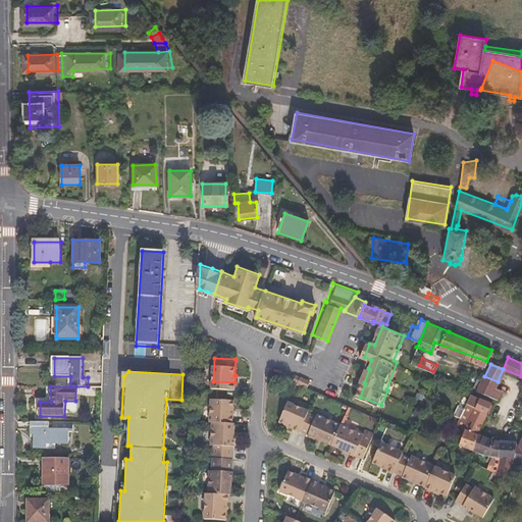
[(462,371),(458,381),(467,384),(471,375),(462,371)]
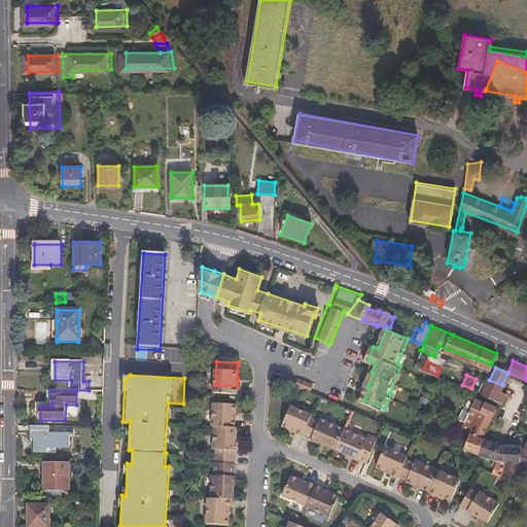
[(500,390),(502,385),(489,380),(486,386),(482,393),(498,400),(502,402),(506,393),(500,390)]
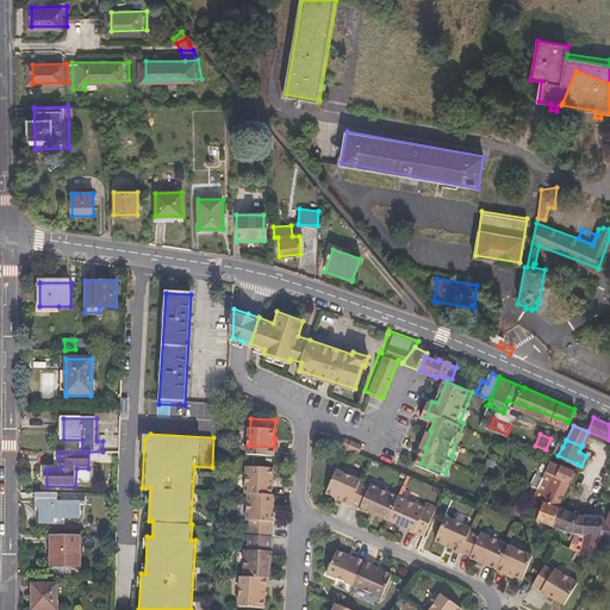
[(347,443),(343,450),(355,455),(359,448),(347,443)]
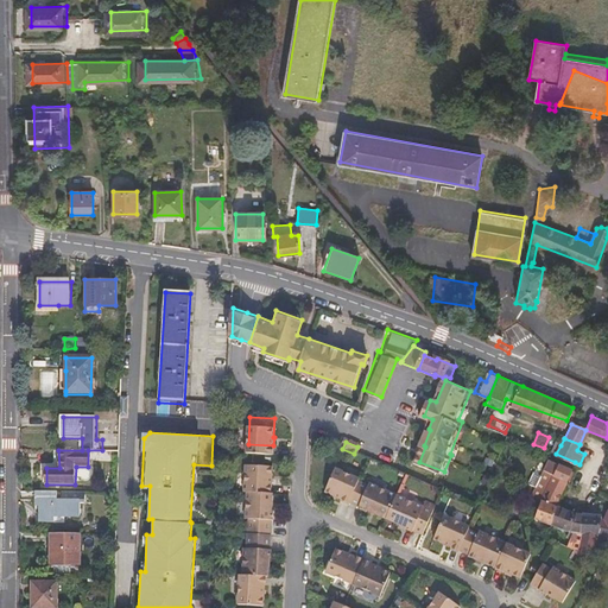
[(245,479),(245,482),(248,482),(271,485),(273,457),(246,456),(245,479)]
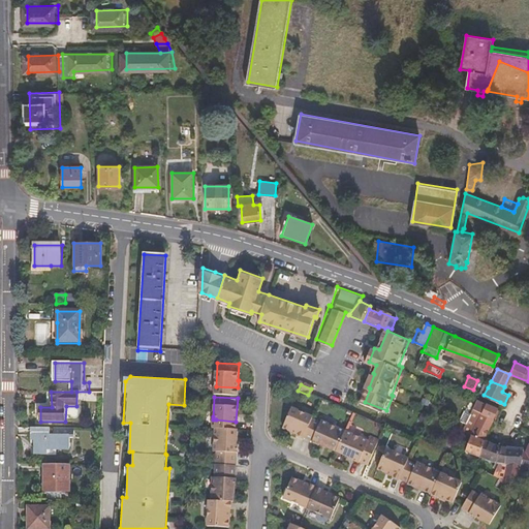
[(298,426),(305,429),(305,428),(313,408),(315,406),(293,397),(283,418),(298,425),(298,426)]
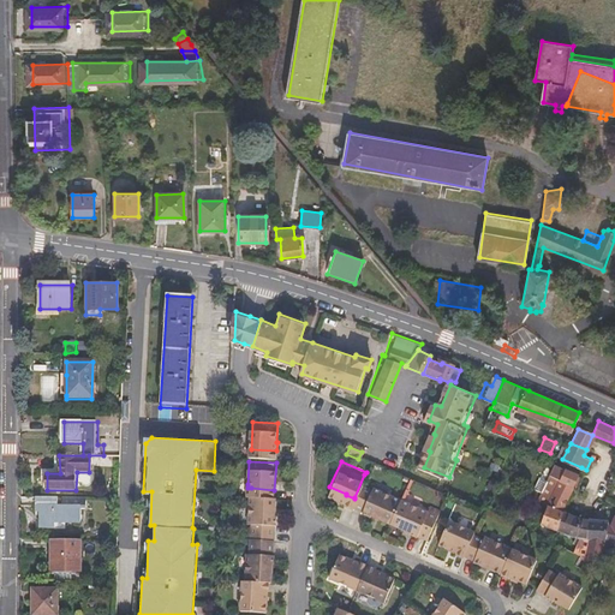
[(542,501),(557,466),(554,464),(537,499),(542,501)]
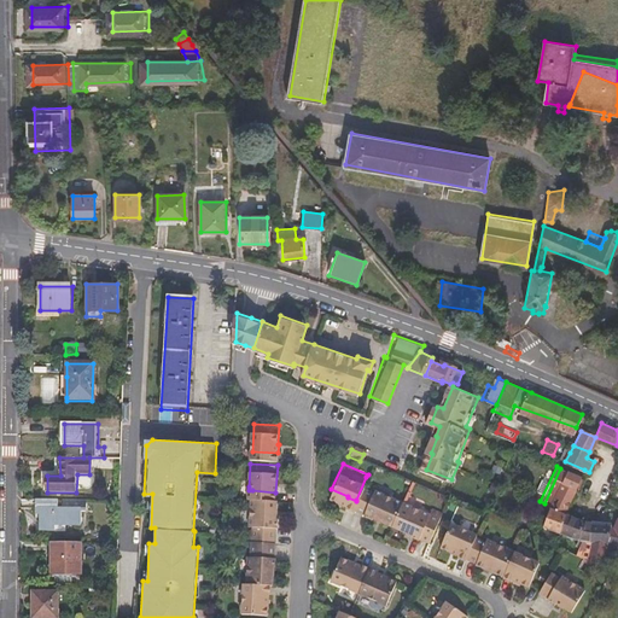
[(549,505),(566,471),(560,468),(544,503),(549,505)]
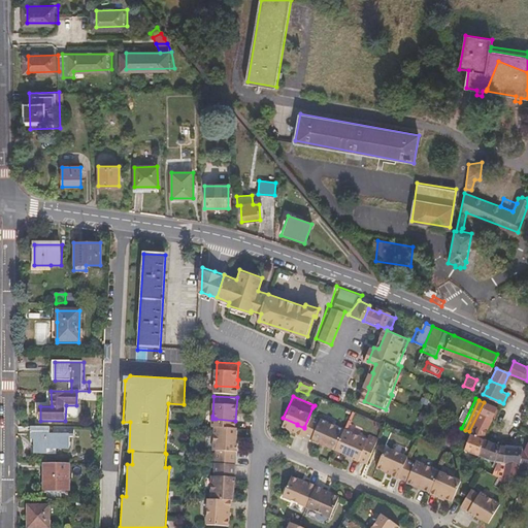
[(483,436),(497,407),(484,402),(469,431),(483,436)]
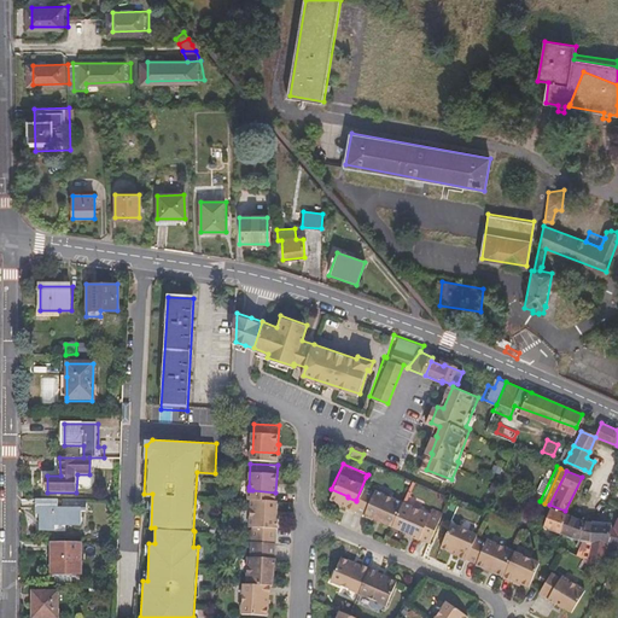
[(366,477),(356,500),(366,505),(366,506),(373,509),(374,508),(394,517),(404,494),(378,482),(377,482),(366,477)]
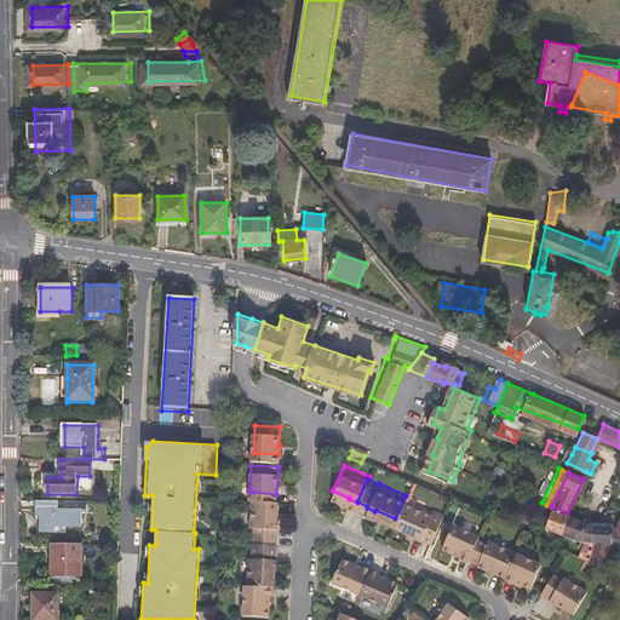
[(276,494),(253,492),(252,520),(254,520),(253,534),(276,535),(277,522),(279,522),(280,512),(279,512),(279,494),(276,494)]
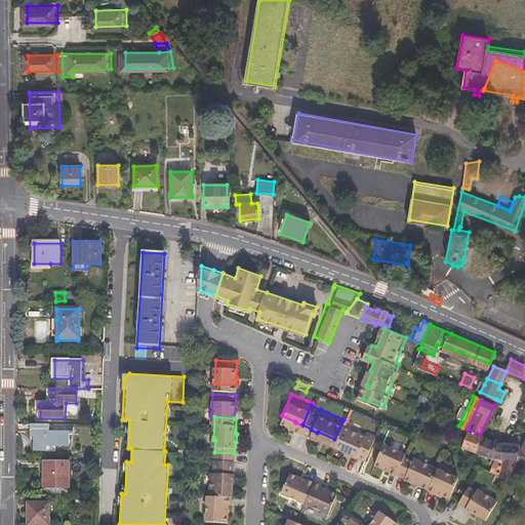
[(358,450),(366,454),(376,431),(367,427),(366,430),(344,419),(334,439),(350,446),(350,447),(357,451),(358,450)]
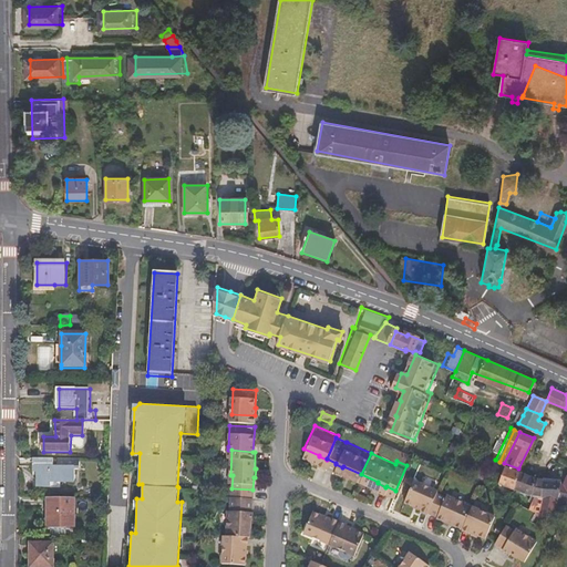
[(79,468),(79,459),(33,459),(33,467),(37,467),(37,485),(51,485),(51,481),(74,481),(74,468),(79,468)]
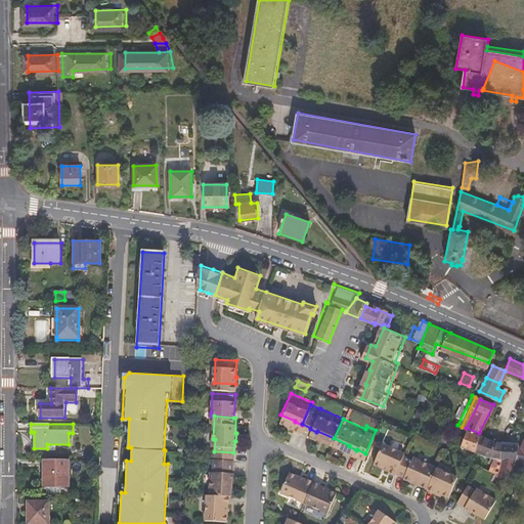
[(496,440),(479,433),(466,428),(463,436),(460,442),(493,456),(491,461),(497,466),(499,464),(501,441),(496,440)]
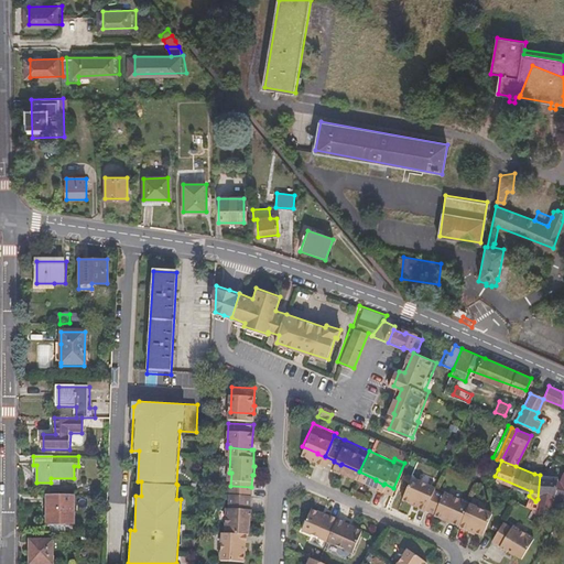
[(475,465),(473,469),(484,475),(486,470),(475,465)]
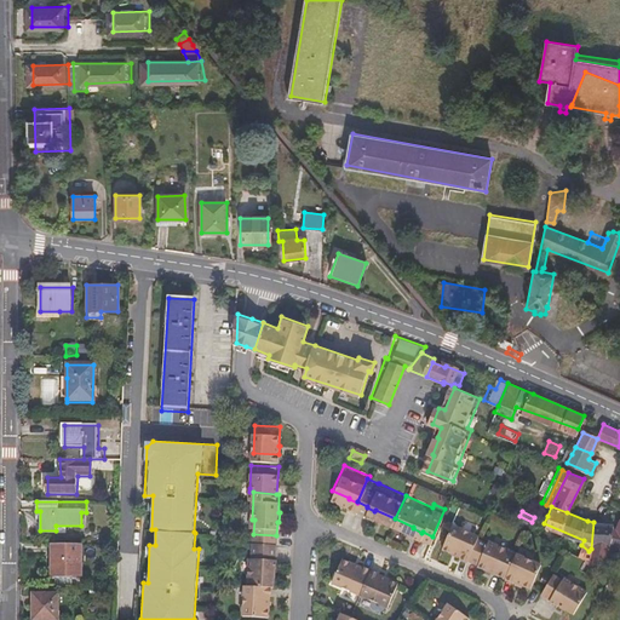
[(532,522),(520,516),(517,520),(528,524),(533,527),(537,518),(534,517),(532,522)]
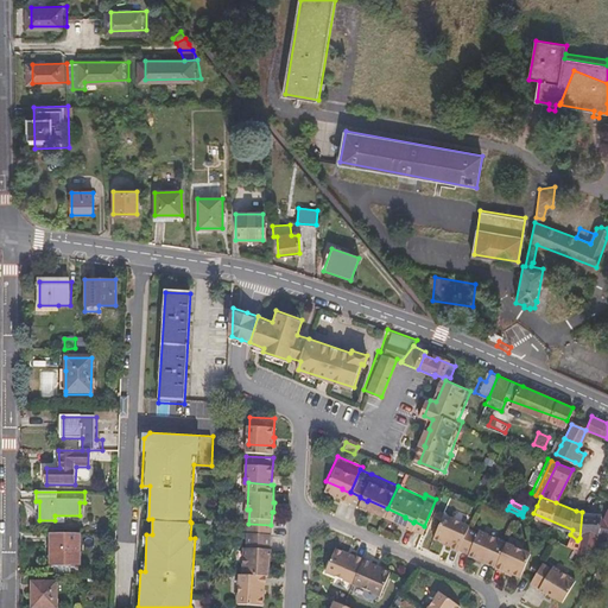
[(451,540),(460,544),(461,543),(469,524),(470,521),(445,510),(435,532),(451,539),(451,540)]
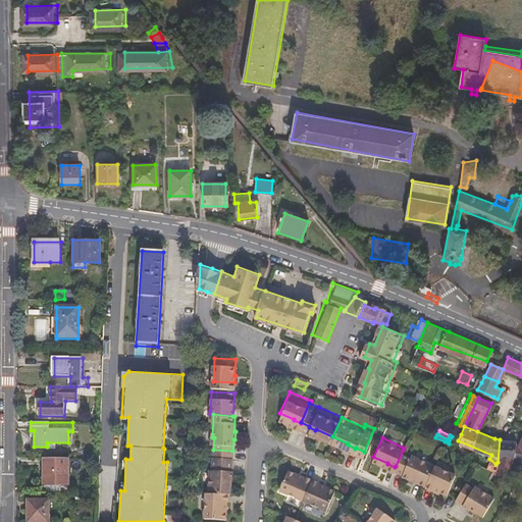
[(517,440),(500,439),(498,462),(496,464),(491,470),(494,472),(507,472),(510,459),(521,461),(521,438),(519,444),(516,444),(517,440)]
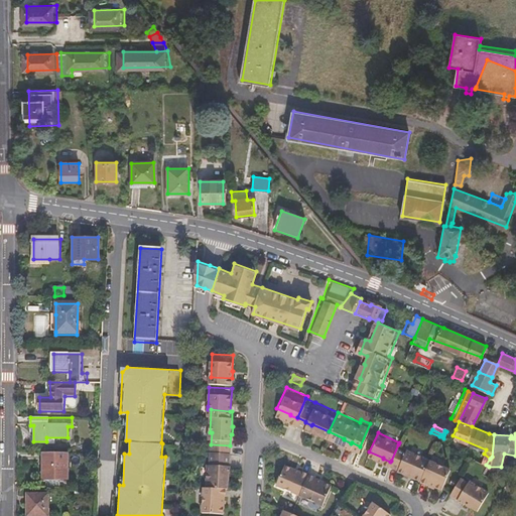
[(411,447),(420,452),(423,446),(413,442),(411,447)]
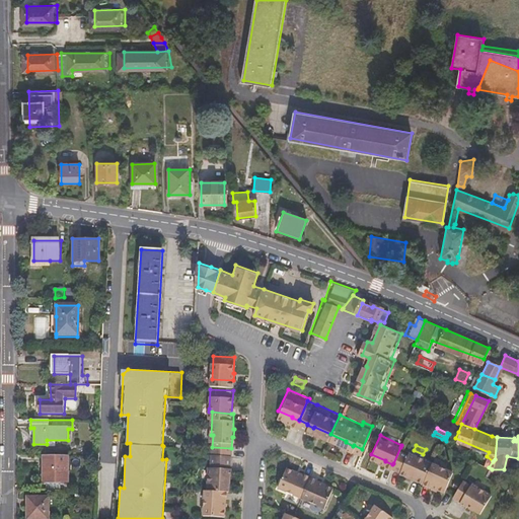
[(231,448),(212,447),(212,460),(209,460),(208,483),(227,485),(229,485),(231,470),(232,470),(232,461),(231,462),(231,448)]
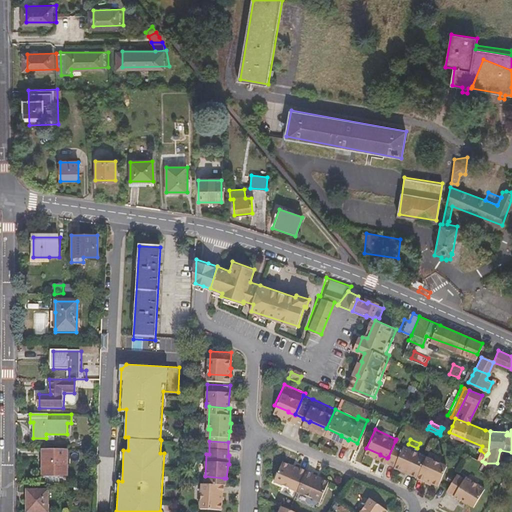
[(426,453),(427,453),(417,448),(408,444),(404,442),(402,444),(395,441),(388,457),(395,461),(394,462),(417,473),(426,453)]
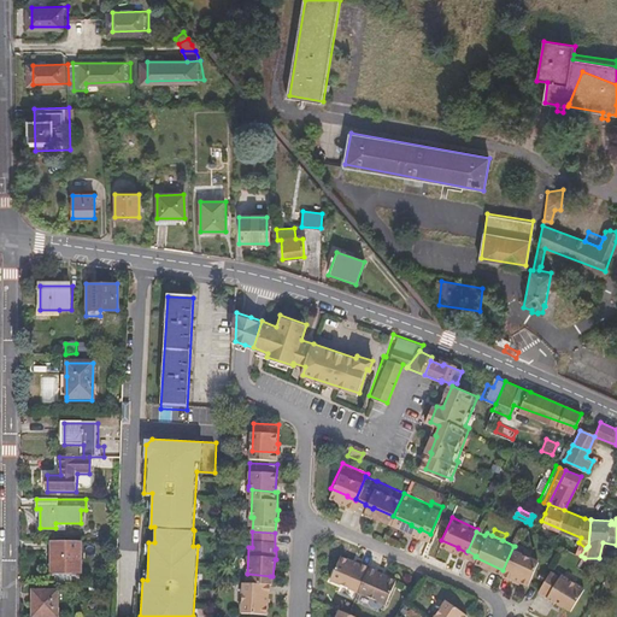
[(81,573),(81,541),(51,541),(51,574),(72,574),(81,573)]
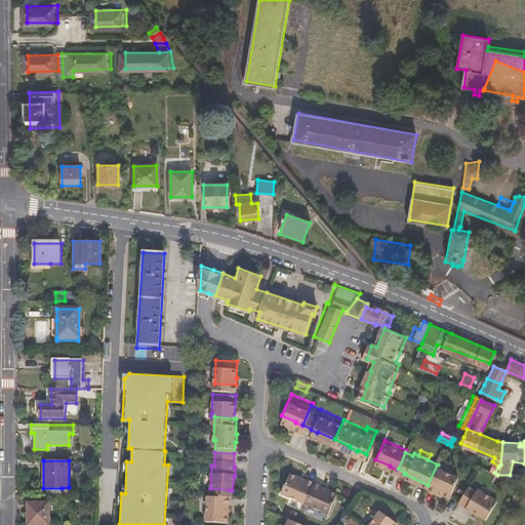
[(494,473),(498,467),(492,461),(488,468),(494,473)]
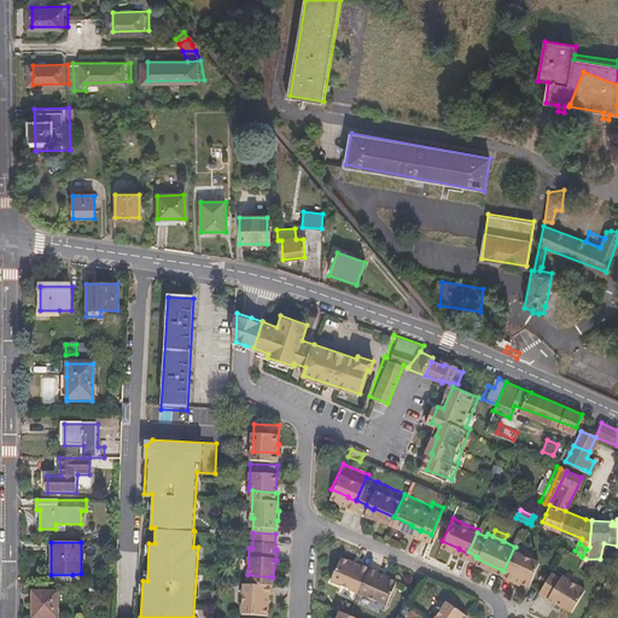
[(331,571),(359,583),(369,559),(340,547),(331,571)]
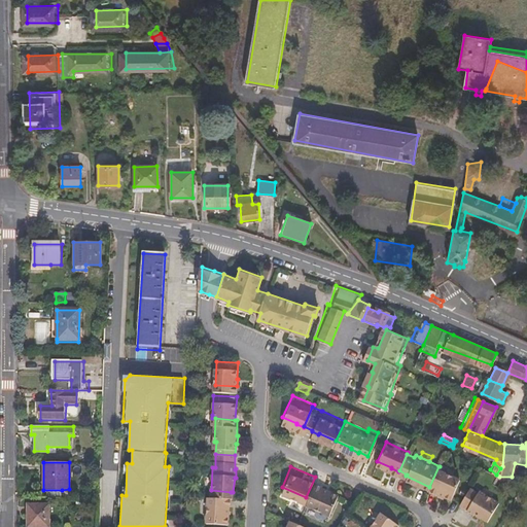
[(459,476),(438,466),(429,487),(436,491),(437,490),(450,495),(459,476)]
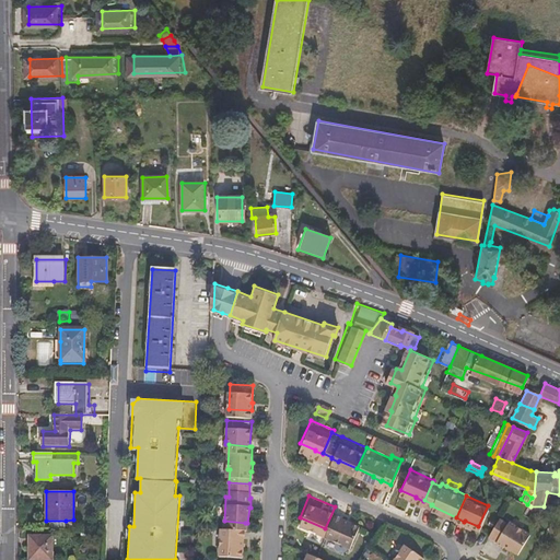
[(335,506),(325,528),(349,539),(359,517),(335,506)]
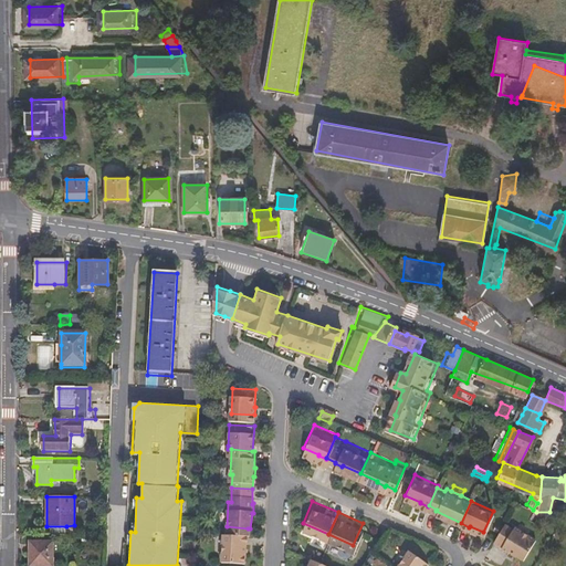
[(514,525),(505,521),(493,538),(501,544),(501,545),(507,549),(509,548),(522,557),(536,536),(515,524),(514,525)]
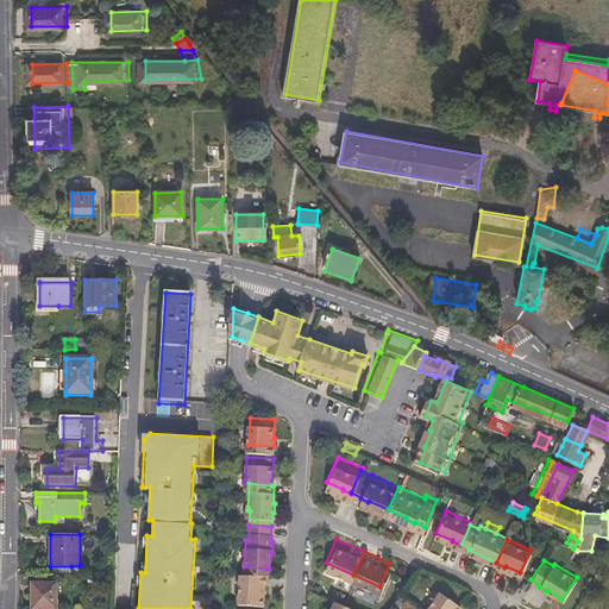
[(267,569),(244,566),(240,566),(239,596),(265,598),(267,590),(265,590),(267,569)]
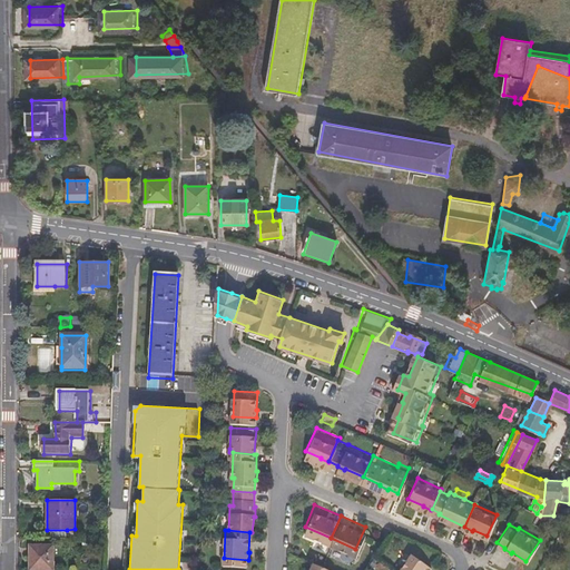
[(33,569),(53,569),(55,546),(32,546),(31,569),(33,569)]
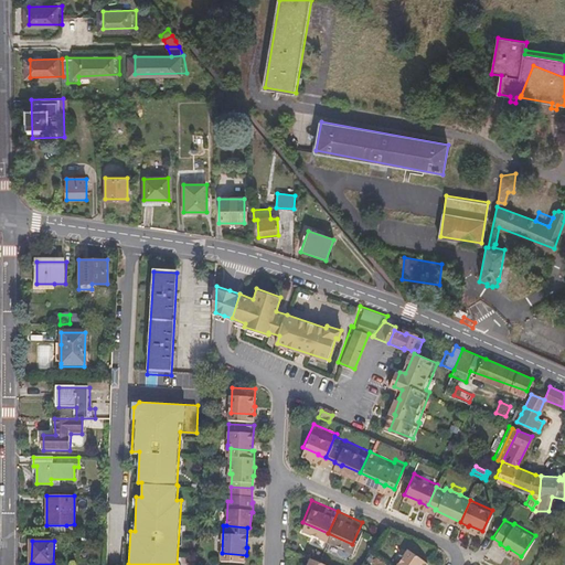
[(408,542),(393,564),(394,564),(408,564),(419,551),(408,542)]
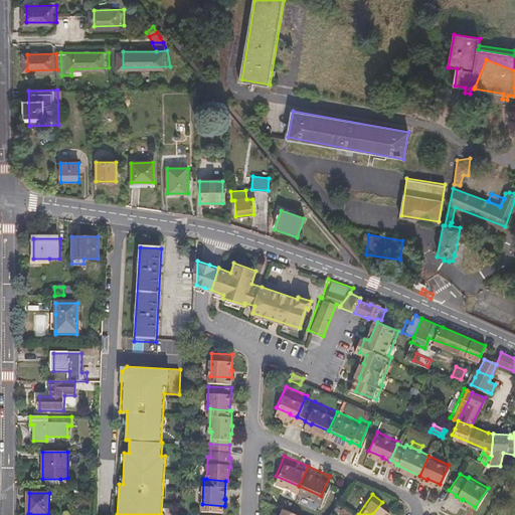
[(383,514),(389,507),(382,502),(372,514),(383,514)]
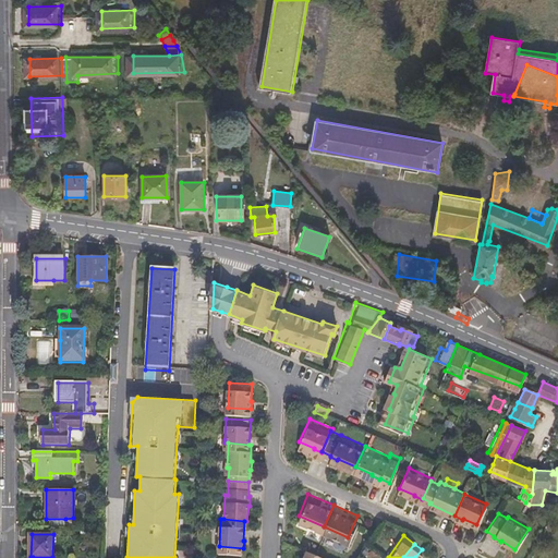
[(302,557),(327,557),(329,554),(308,545),(302,557)]
